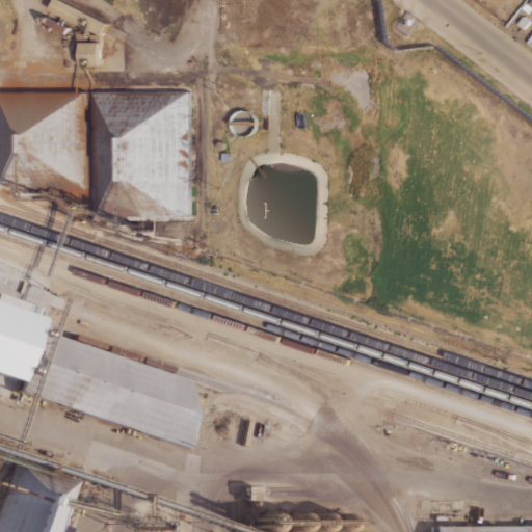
[(52,8),(56,0),(63,0),(109,23),(103,35),(52,8)]
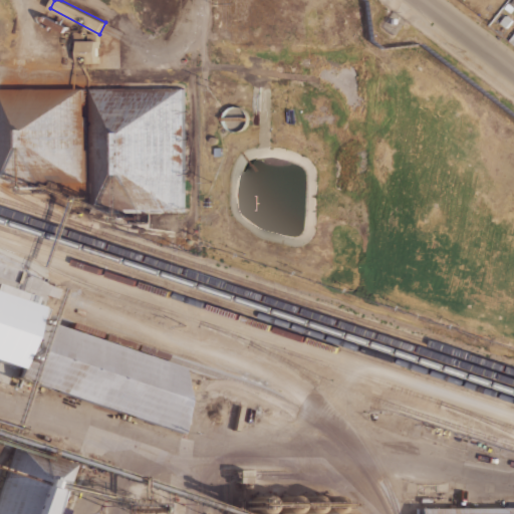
[(504,8),(507,4),(513,8),(510,13),(504,8)]
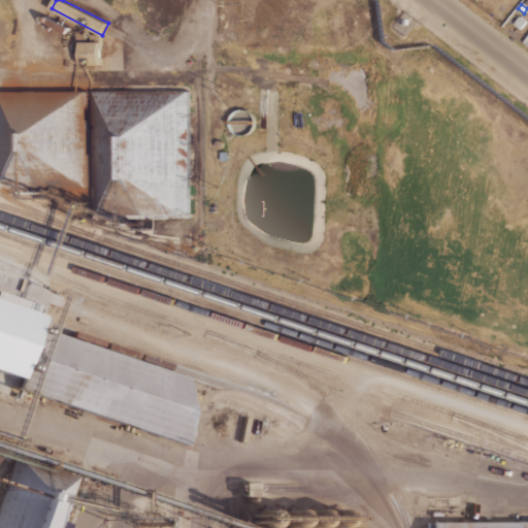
[(45,22),(48,15),(70,28),(67,33),(45,22)]
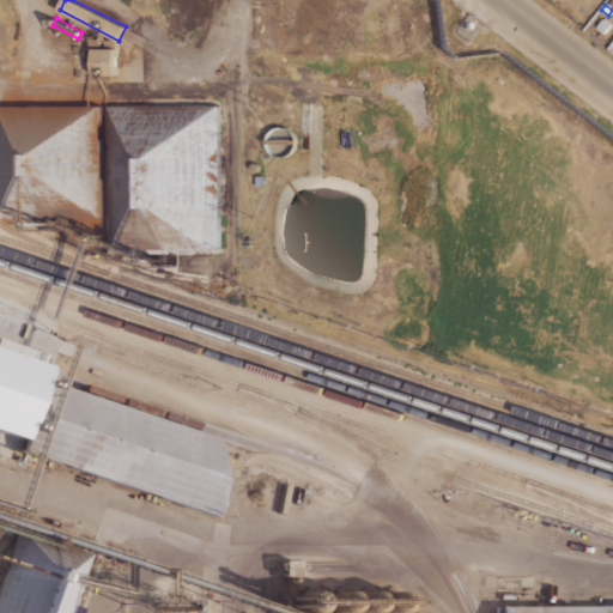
[(598,28),(604,19),(611,24),(605,34),(598,28)]
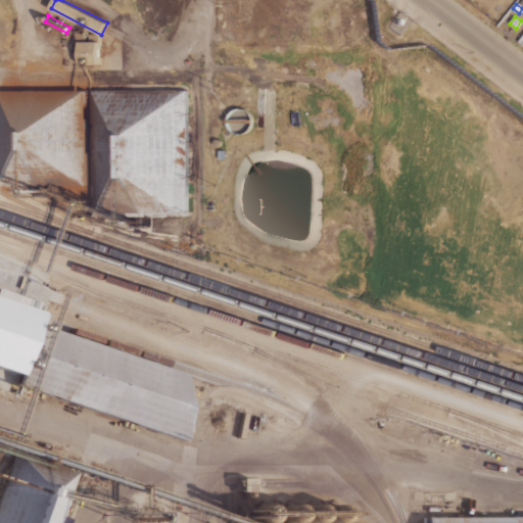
[(81,42),(100,42),(100,66),(81,65),(81,42)]
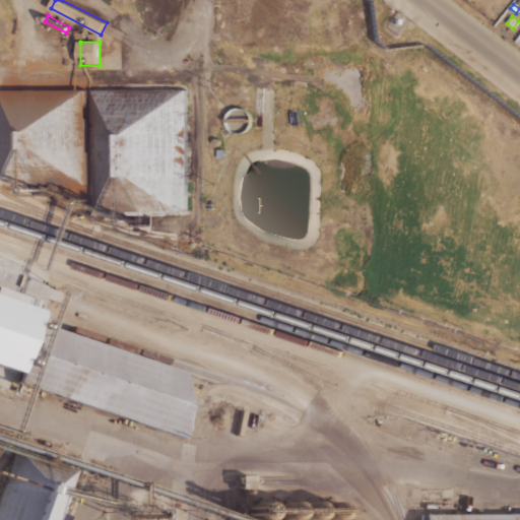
[(0,87),(85,87),(85,185),(0,185),(0,87)]
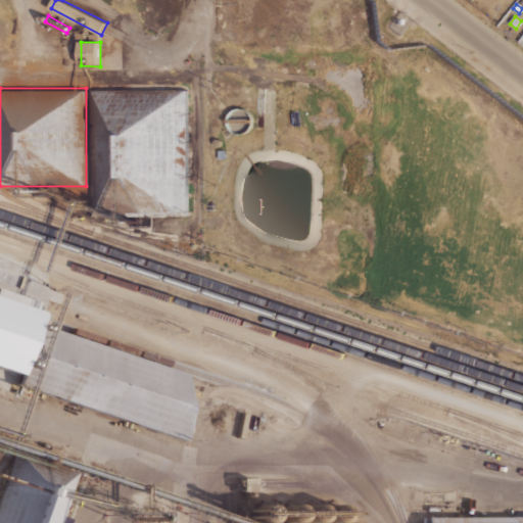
[(95,89),(187,90),(186,219),(93,218),(95,89)]
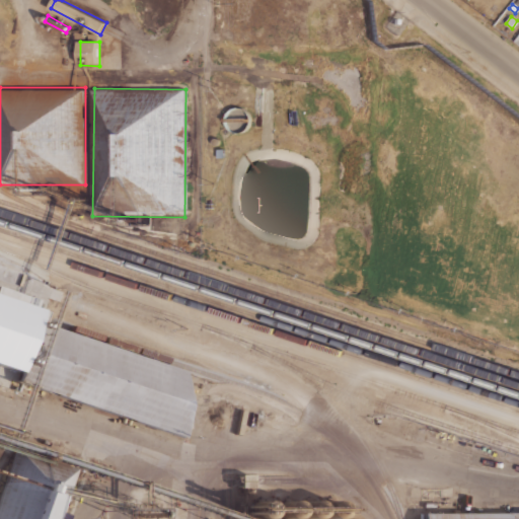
[(226,121),(243,121),(243,109),(226,110),(226,121)]
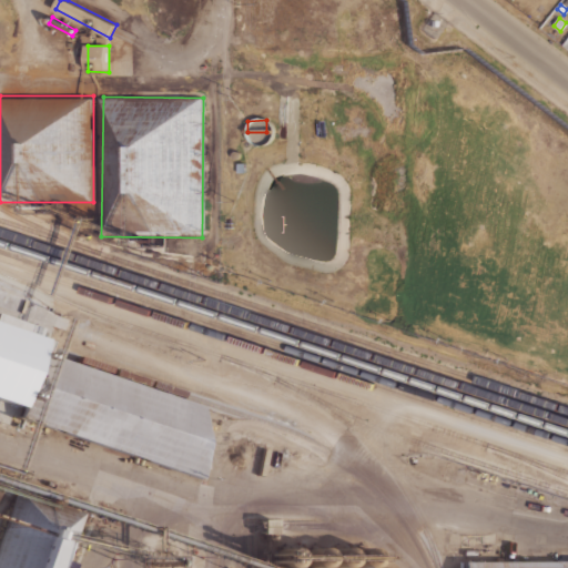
[(0,326),(39,341),(11,422),(0,417),(0,326)]
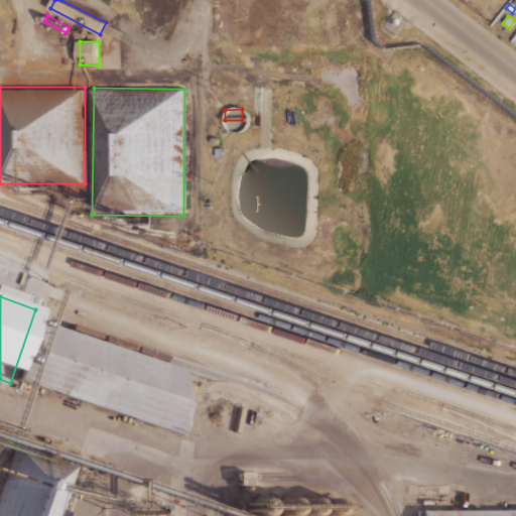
[(49,321),(28,383),(169,432),(190,372),(49,321)]
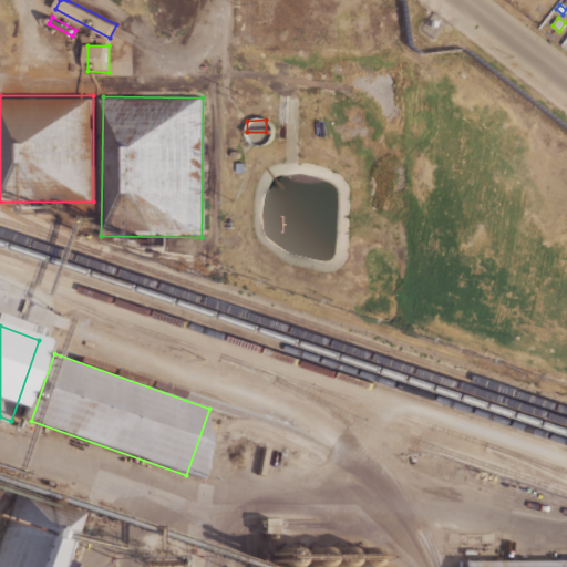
[(18,494),(0,544),(0,566),(64,566),(83,516),(18,494)]
